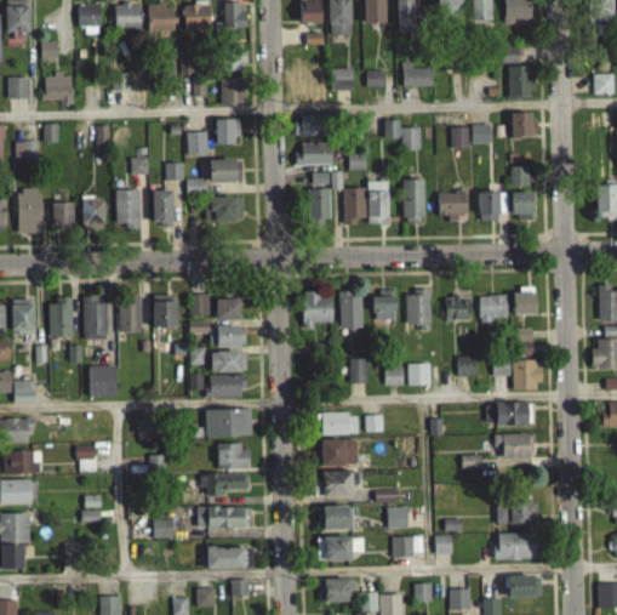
[(29,0),(6,0),(6,32),(29,32),(29,0)]
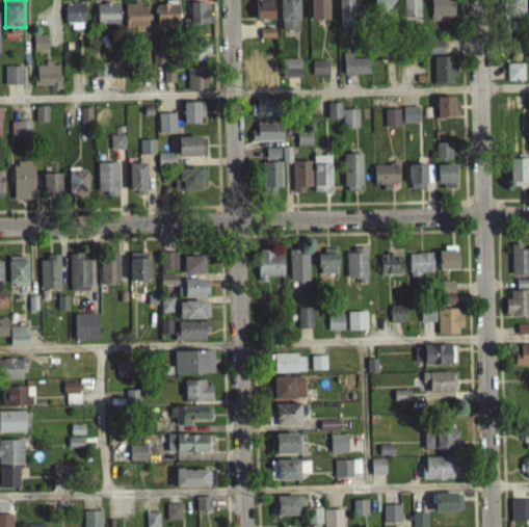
[(276,19),(275,0),(258,0),(258,20),(276,19)]
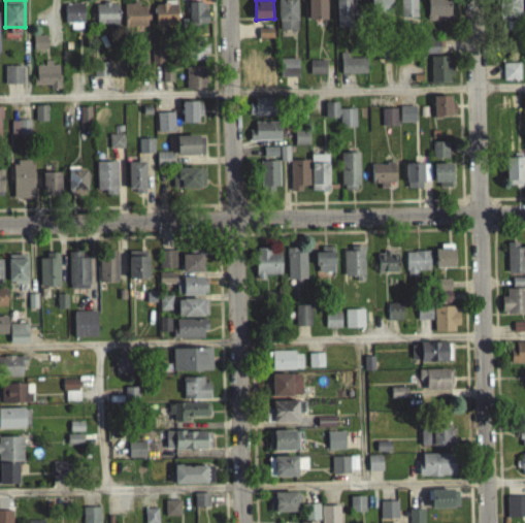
[(281,30),(300,29),(299,0),(280,0),(281,30)]
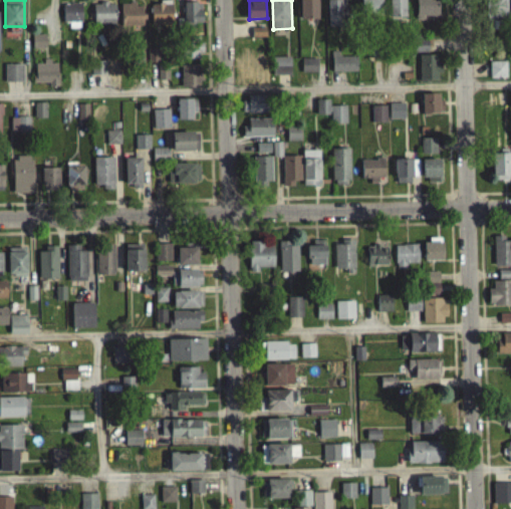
[(302,19),(320,19),(319,0),(301,0),(302,19)]
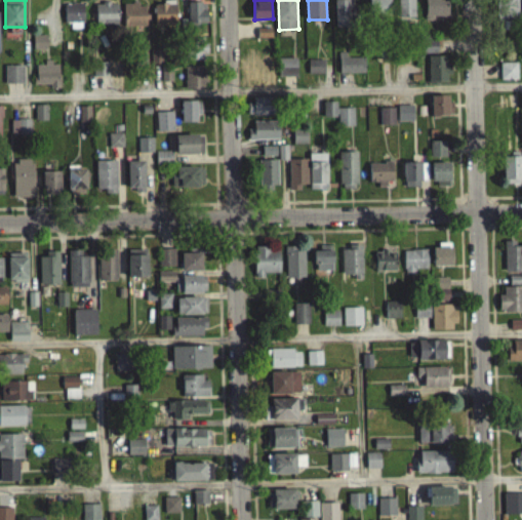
[(336,0),(337,27),(355,27),(354,0),(336,0)]
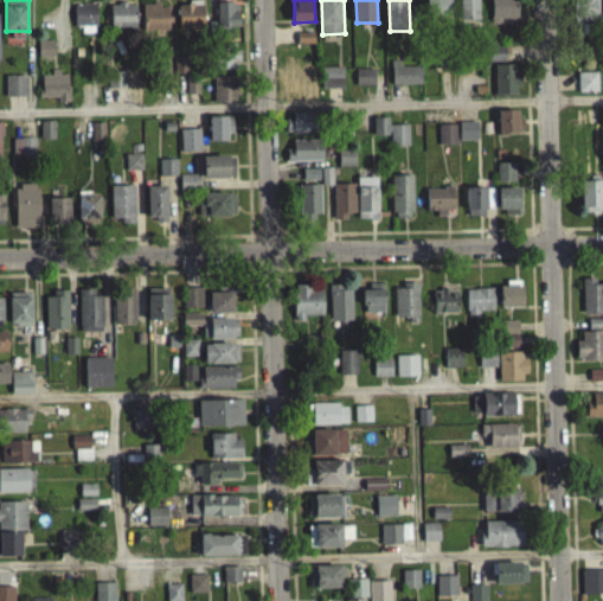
[(428,0),(428,19),(453,20),(453,0),(428,0)]
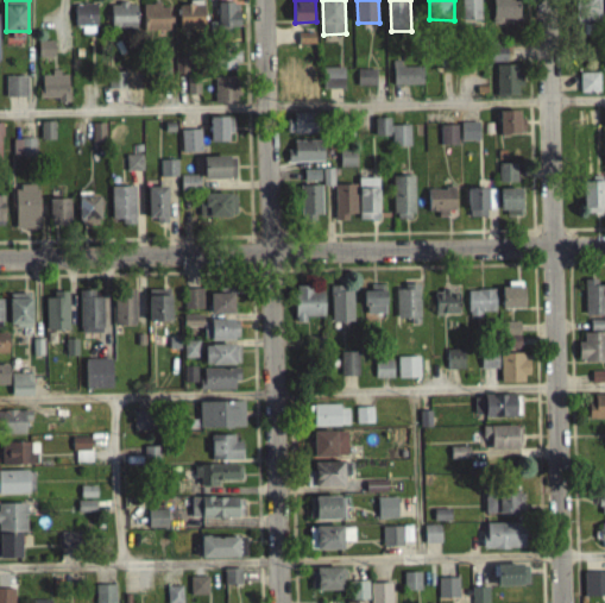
[(462,0),(464,20),(483,20),(483,0),(462,0)]
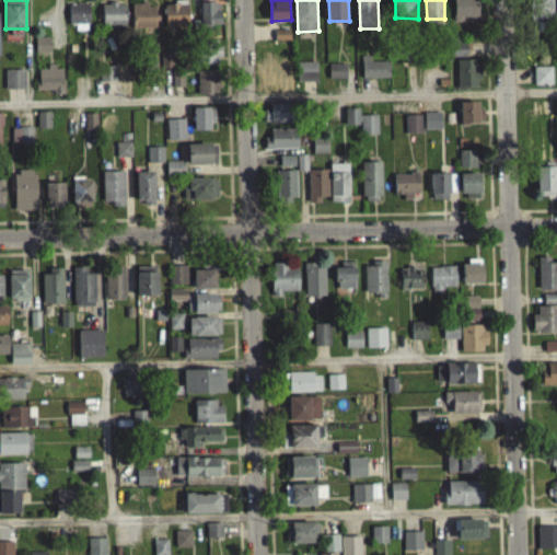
[(454,0),(455,20),(479,19),(478,0),(454,0)]
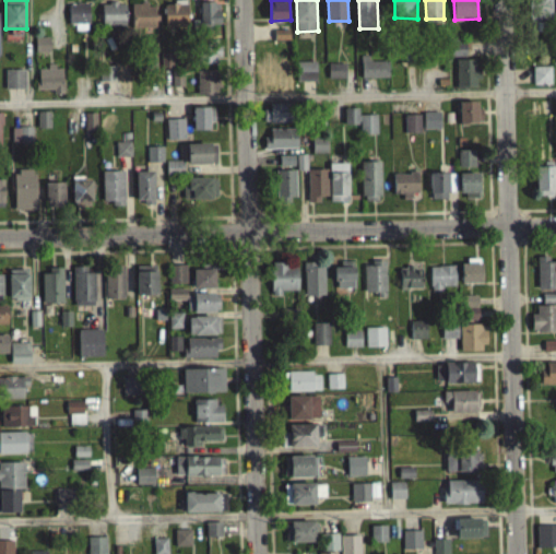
[(528,0),(529,22),(553,22),(551,0),(528,0)]
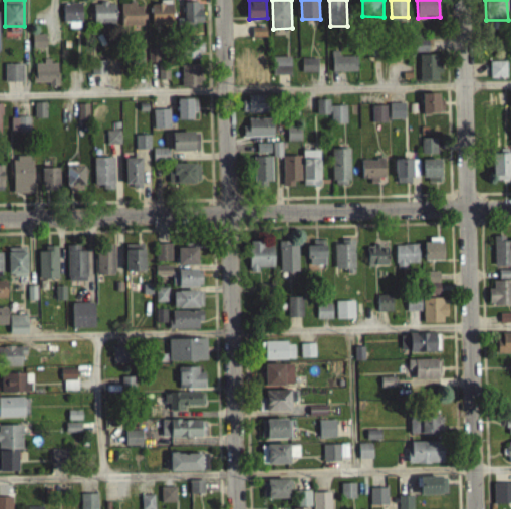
[(187,23),(205,22),(204,2),(186,2),(187,23)]
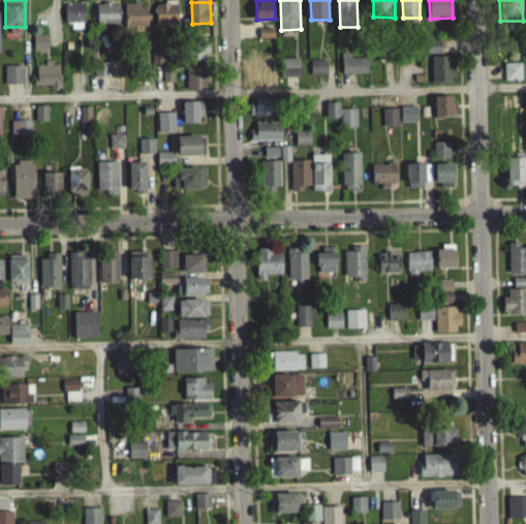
[(98,4),(99,26),(121,25),(121,3),(98,4)]
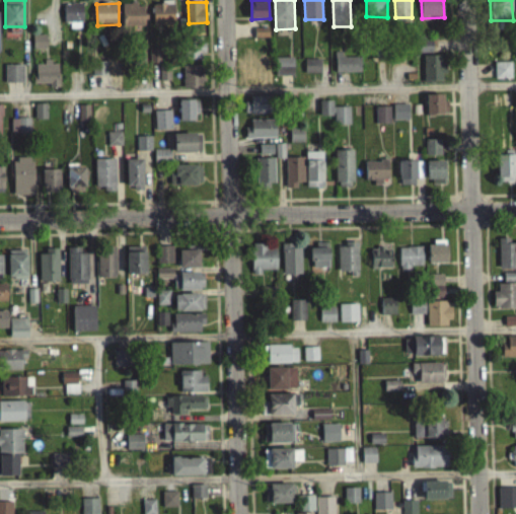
[(175,3),(154,4),(154,25),(176,25),(175,3)]
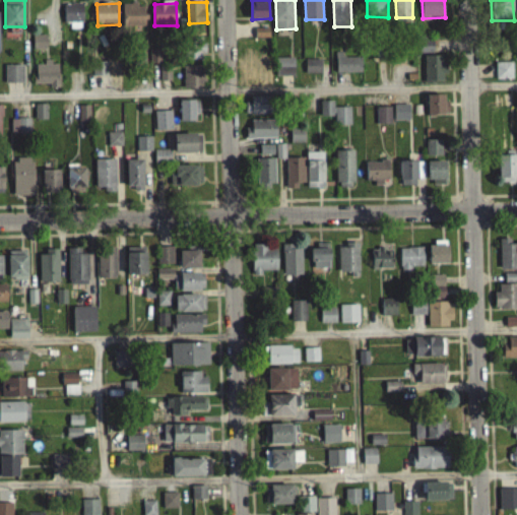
[(125,4),(124,25),(146,26),(146,4),(125,4)]
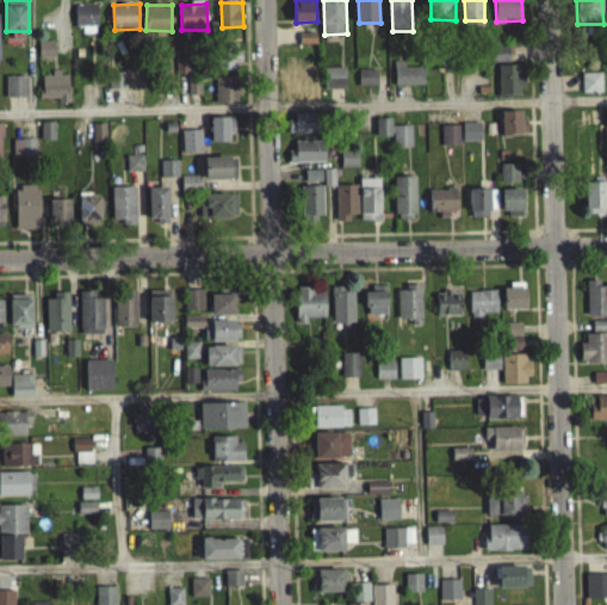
[(57,42),(41,41),(41,57),(57,57),(57,42)]
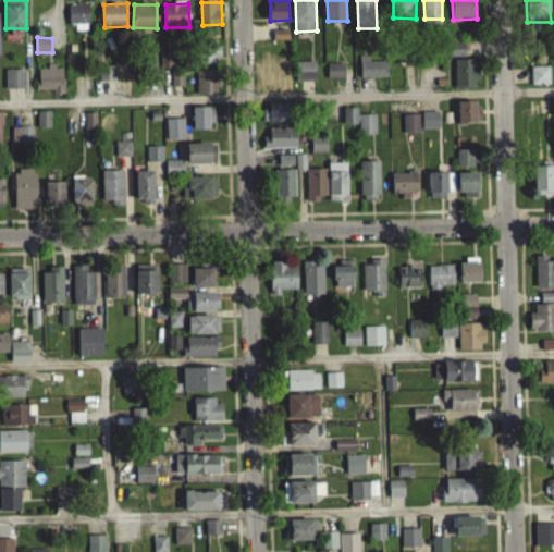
[(202,40),(204,64),(222,63),(222,39),(202,40)]
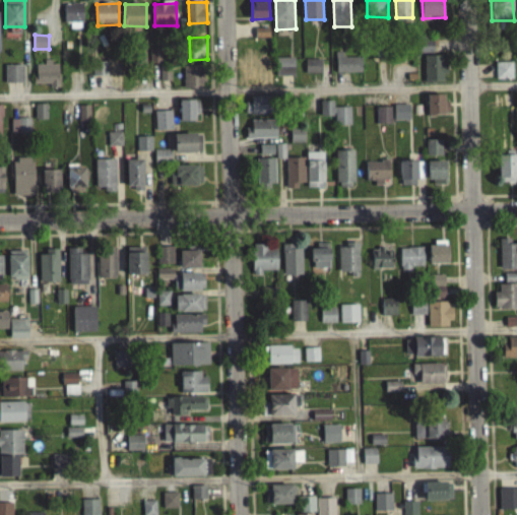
[(436,38),(419,38),(419,53),(436,52),(436,38)]
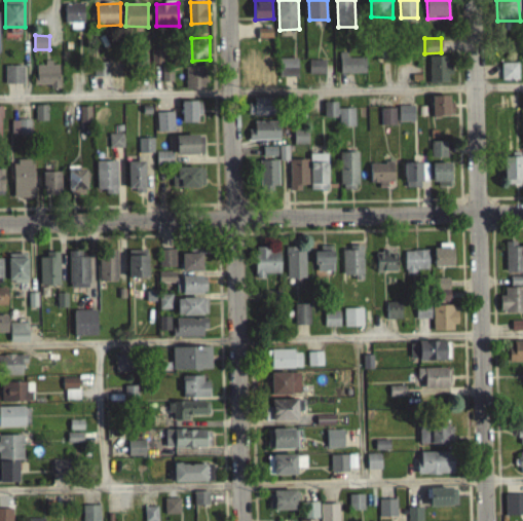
[(342,74),(368,73),(368,58),(349,58),(349,52),(342,52),(342,74)]
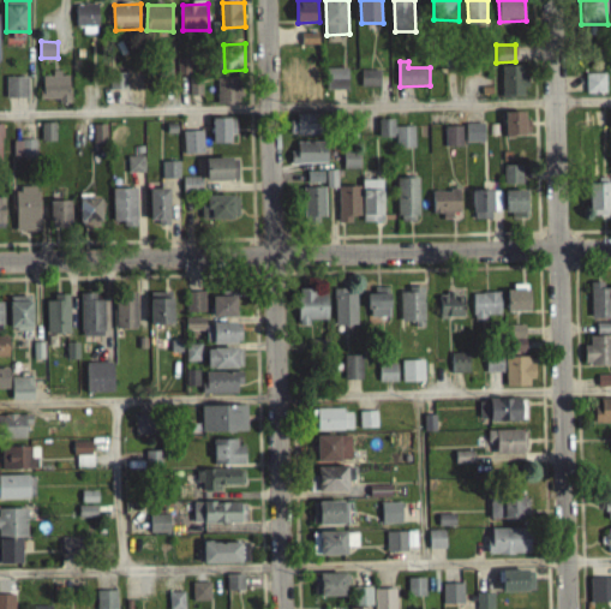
[(528,65),(503,66),(504,96),(528,96),(528,65)]
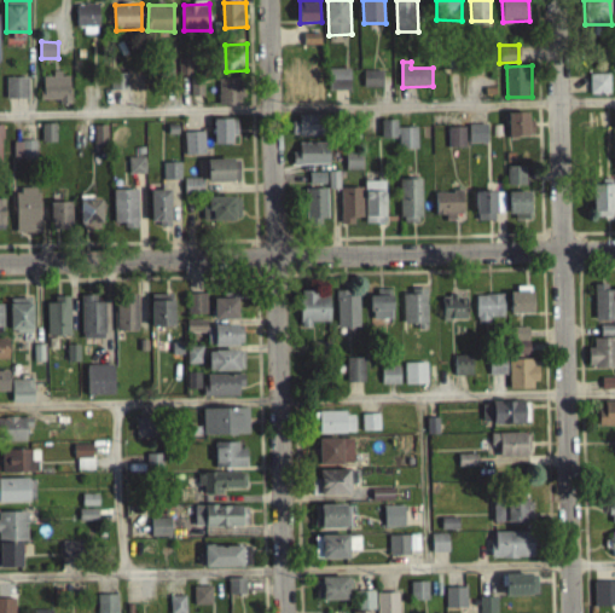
[(352,68),(331,69),(331,90),(352,90),(352,68)]
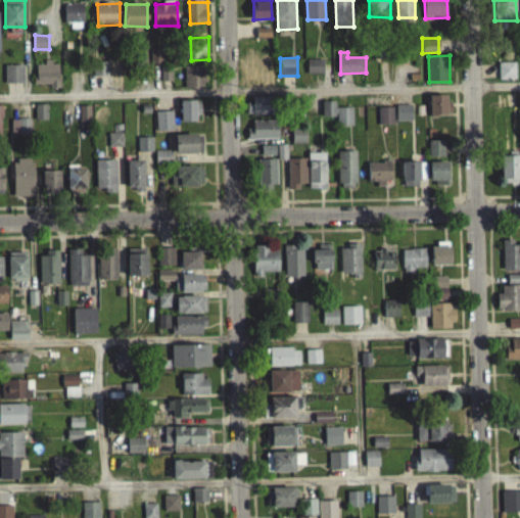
[(310,74),(325,74),(326,59),(310,59),(310,74)]
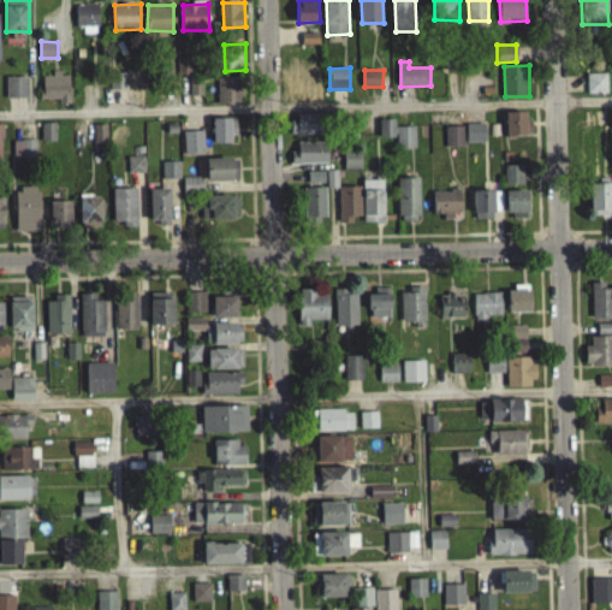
[(45,101),(72,101),(71,73),(43,75),(45,101)]
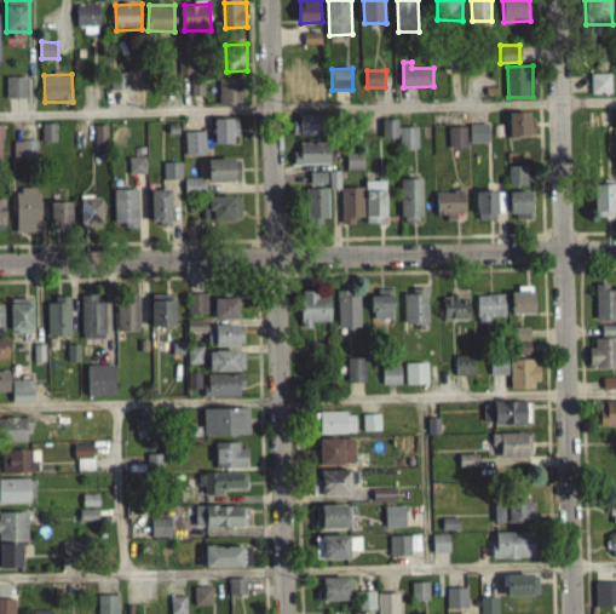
[(131,90),(131,74),(114,74),(114,90),(131,90)]
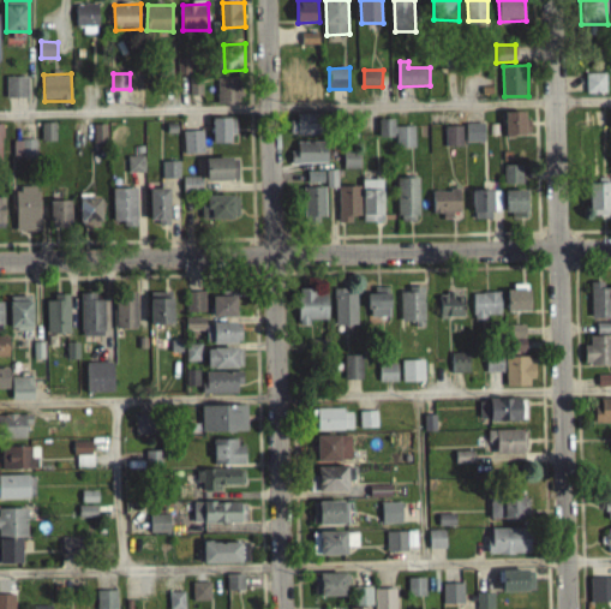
[(588,73),(588,94),(609,93),(607,73),(588,73)]
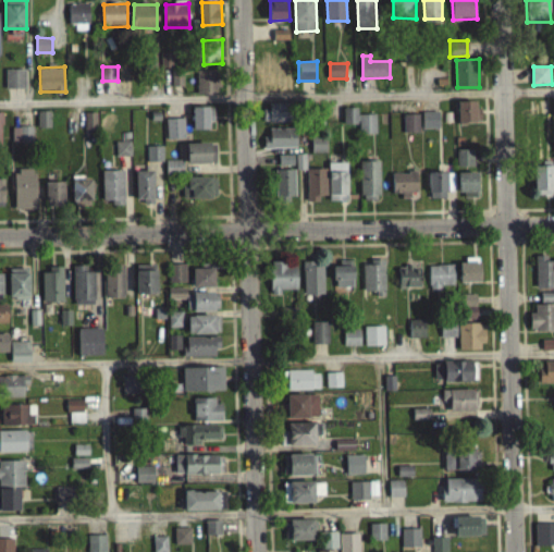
[(8,70),(8,89),(28,88),(27,70),(8,70)]
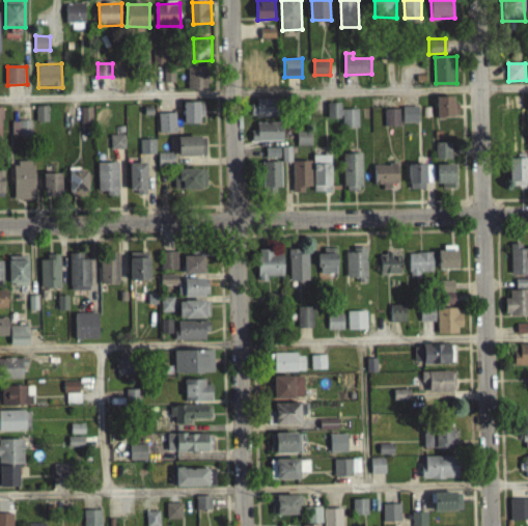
[(207,89),(209,67),(190,67),(189,88),(207,89)]
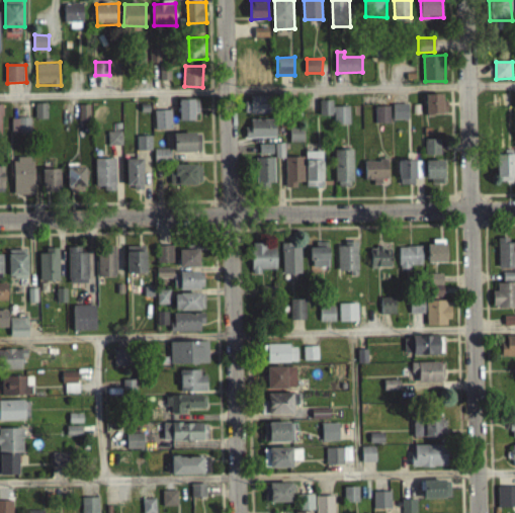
[(427,114),(447,114),(447,94),(427,94),(427,114)]
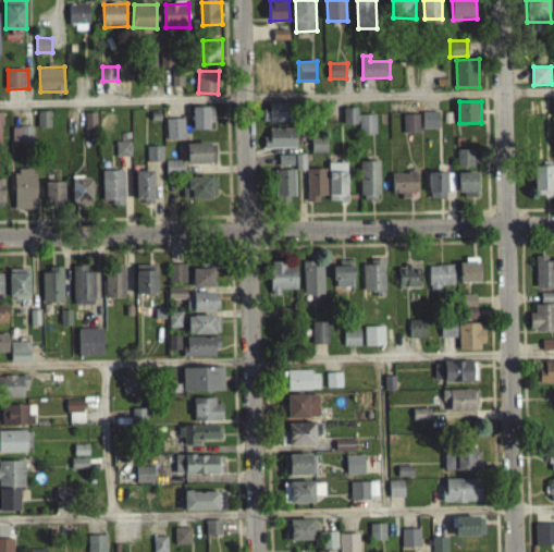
[(268,123),(295,123),(294,103),(267,103),(268,123)]
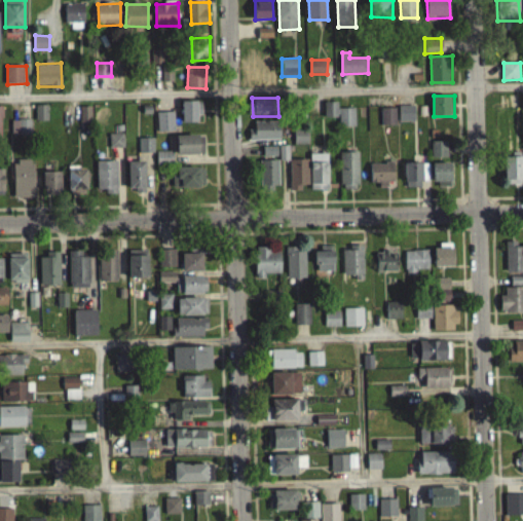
[(183,102),(184,122),(201,122),(201,101),(183,102)]
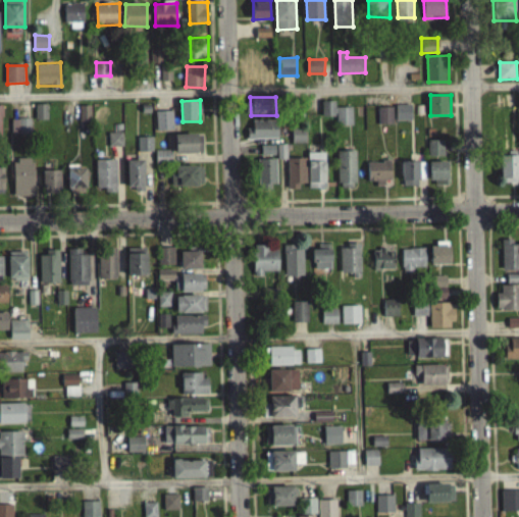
[(324,116),(336,116),(336,101),(323,101),(324,116)]
